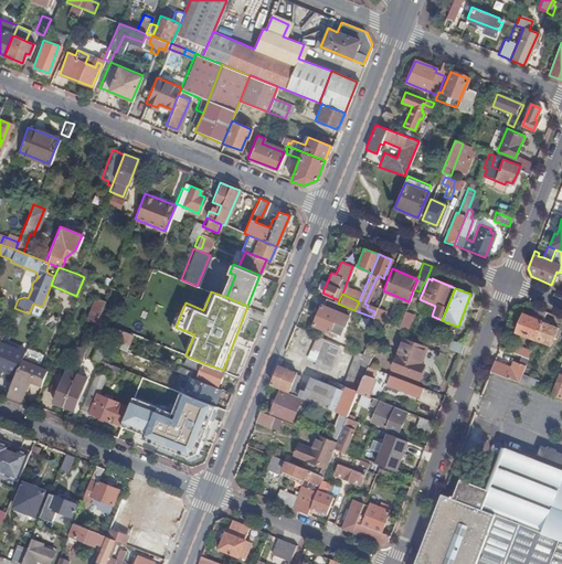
[(96,322),(105,300),(94,297),(85,319),(96,322)]
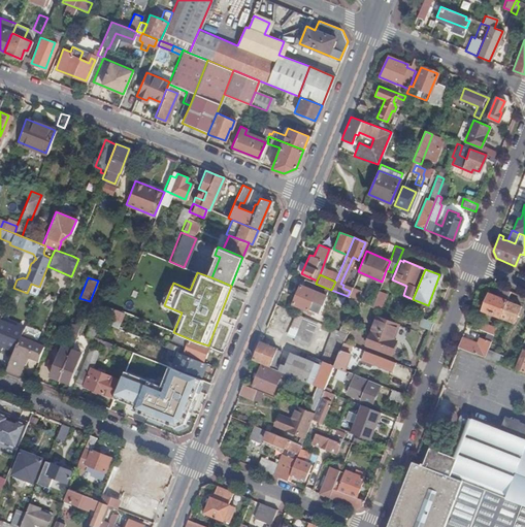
[(319,314),(327,292),(299,282),(291,303),(319,314)]
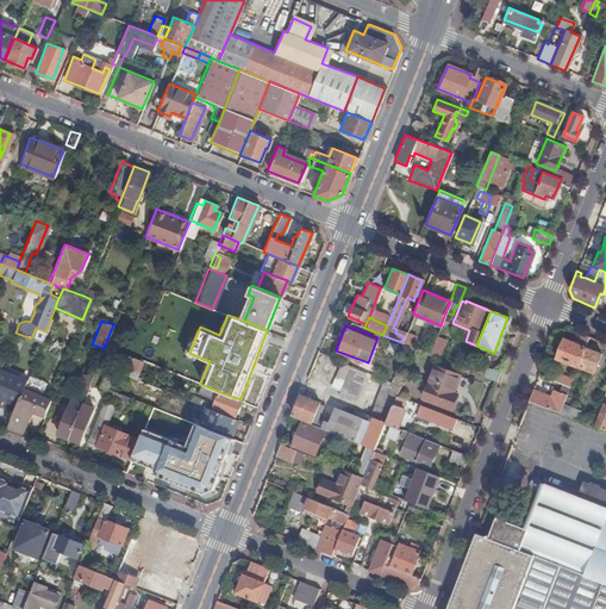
[(588,336),(578,333),(573,343),(570,342),(563,339),(556,358),(576,366),(585,345),(588,336)]
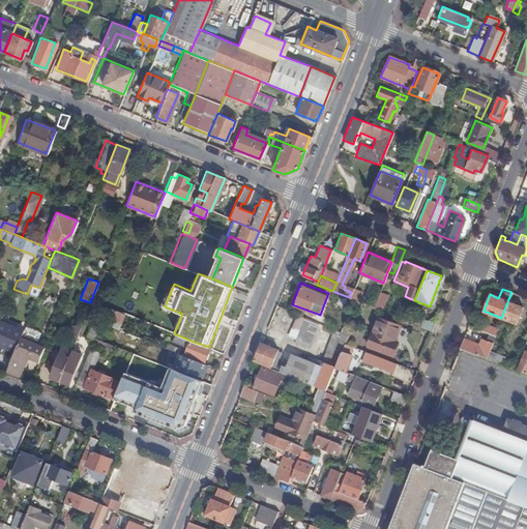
[(373,307),(379,311),(385,294),(379,292),(373,307)]
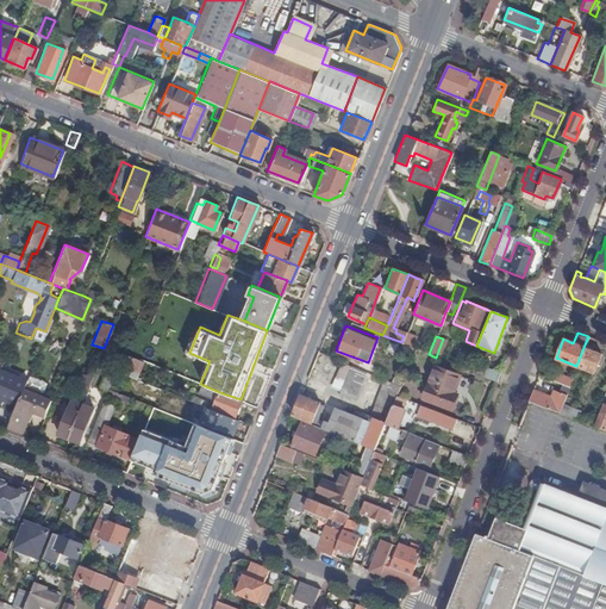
[(585,345),(576,366),(592,372),(599,353),(591,349),(592,347),(585,345)]
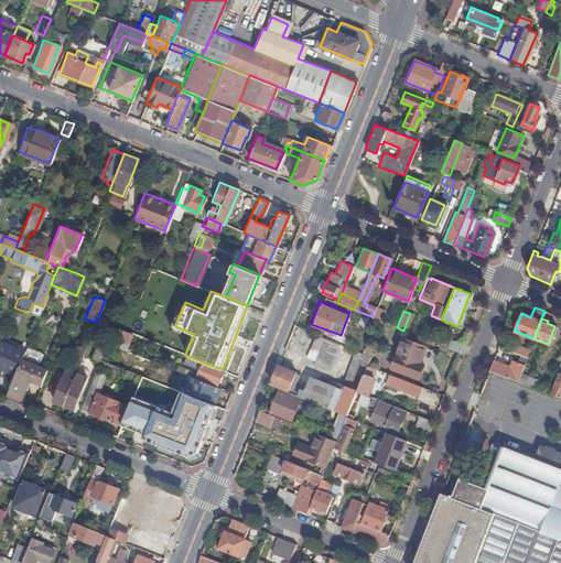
[(111,345),(125,350),(131,334),(112,326),(108,335),(115,337),(111,345)]
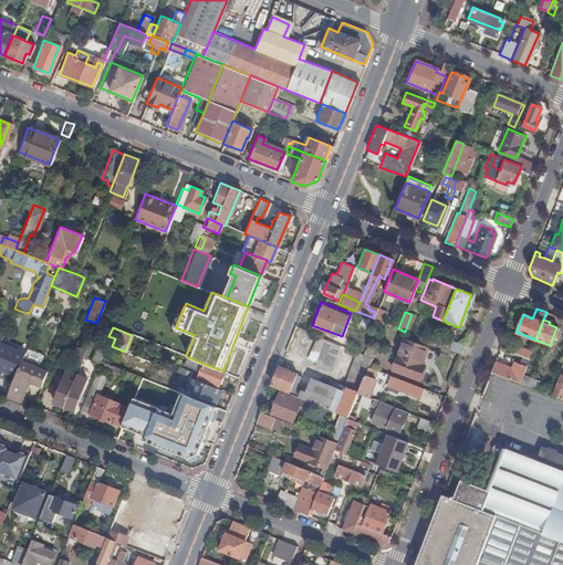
[(434,343),(448,348),(451,339),(438,334),(434,343)]
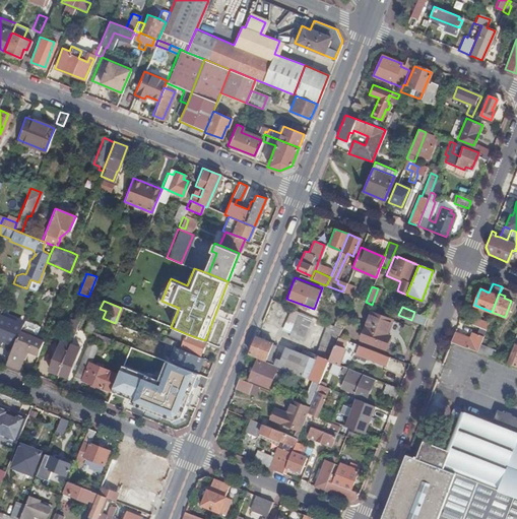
[(287,309),(280,332),(303,339),(310,316),(287,309)]
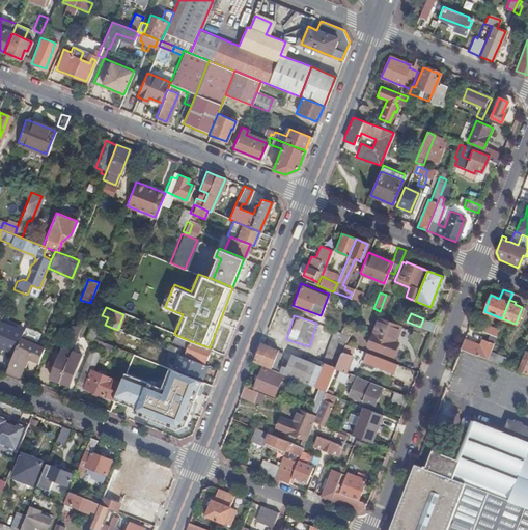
[(393,341),(399,326),(379,318),(367,346),(392,356),(397,343),(393,341)]
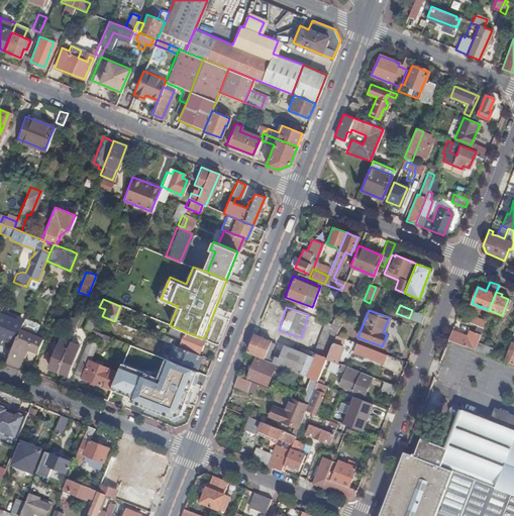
[(0,336),(13,342),(21,322),(0,313),(0,336)]
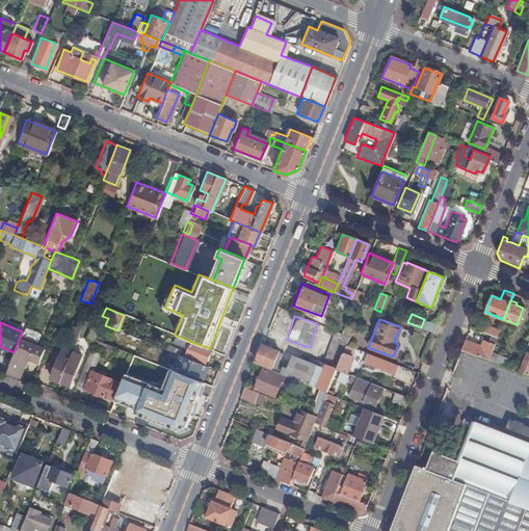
[(77,336),(91,342),(93,339),(97,328),(83,322),(77,336)]
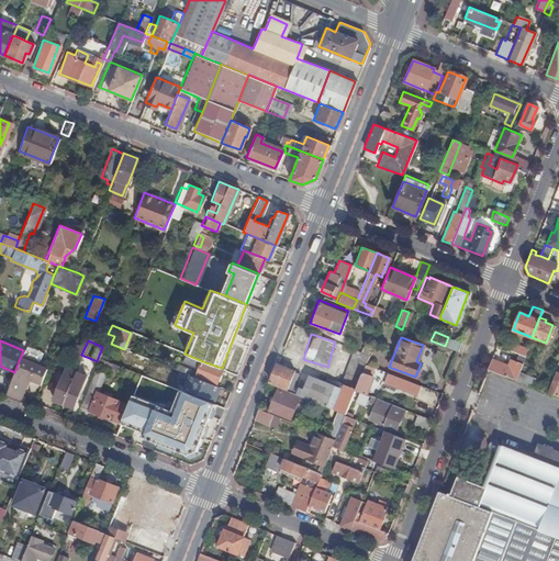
[(517,354),(524,357),(527,348),(511,343),(509,349),(517,354)]
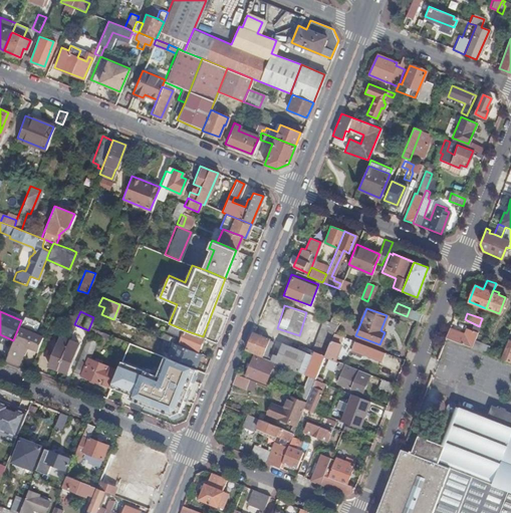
[(13,340),(6,358),(17,363),(24,345),(36,350),(42,335),(33,332),(37,322),(23,316),(21,320),(13,340)]
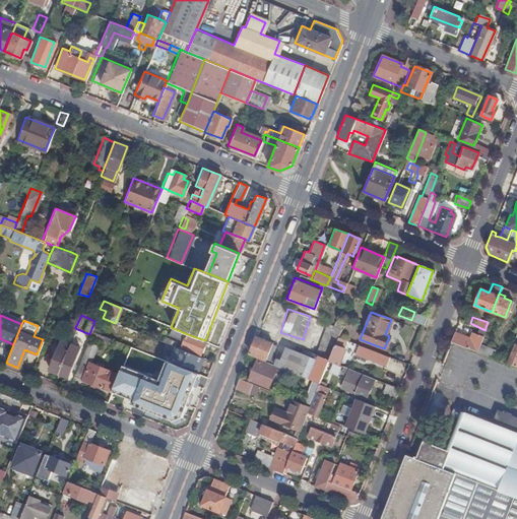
[(66,334),(72,336),(75,328),(69,326),(66,334)]
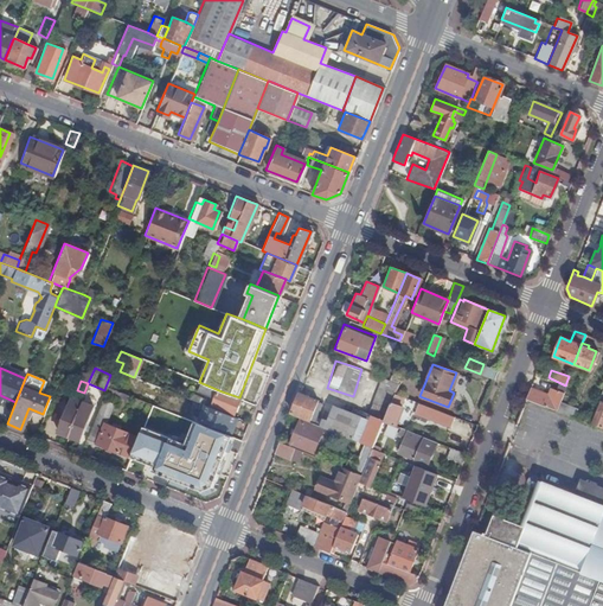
[(232,413),(239,397),(222,391),(199,382),(196,391),(212,399),(210,403),(232,413)]
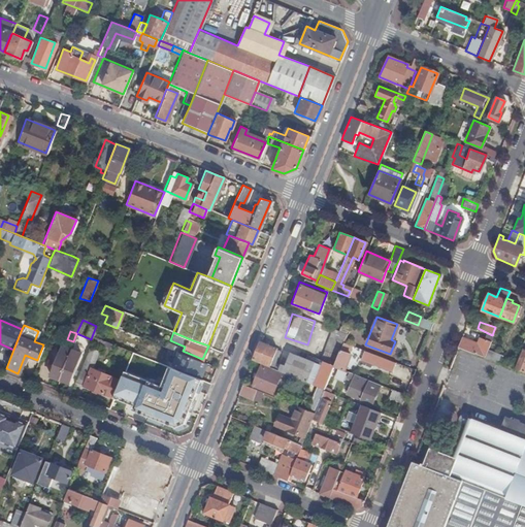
[(486,332),(484,339),(480,337),(478,343),(460,336),(456,347),(484,357),(486,350),(492,335),(486,332)]
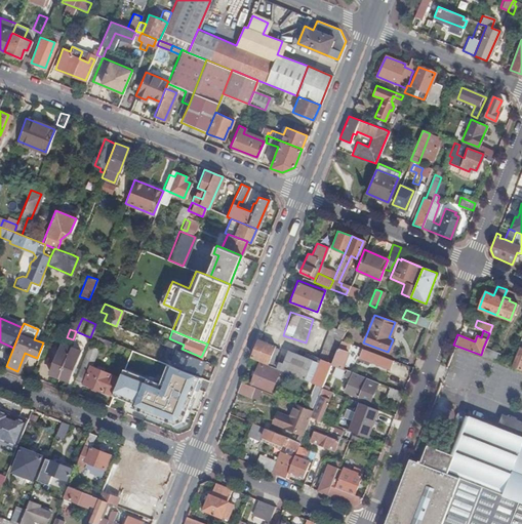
[(521,331),(509,366),(521,371),(521,348),(520,348),(521,341),(521,331)]
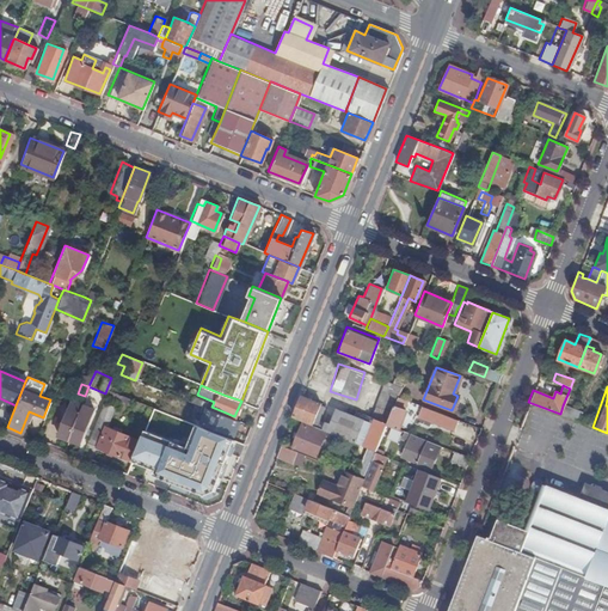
[(130,399),(115,393),(114,396),(117,398),(116,398),(129,403),(130,399)]
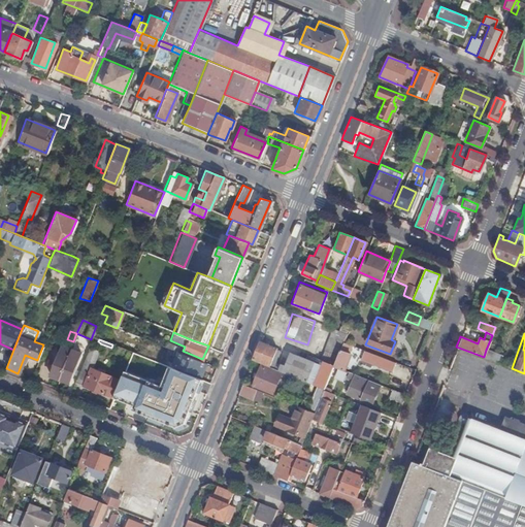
[(251,359),(270,366),(277,347),(258,339),(251,359)]
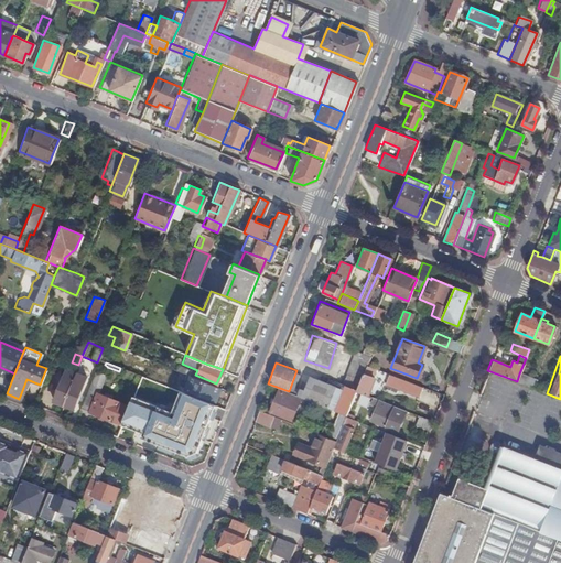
[(366,365),(355,391),(365,394),(373,377),(370,376),(374,368),(366,365)]
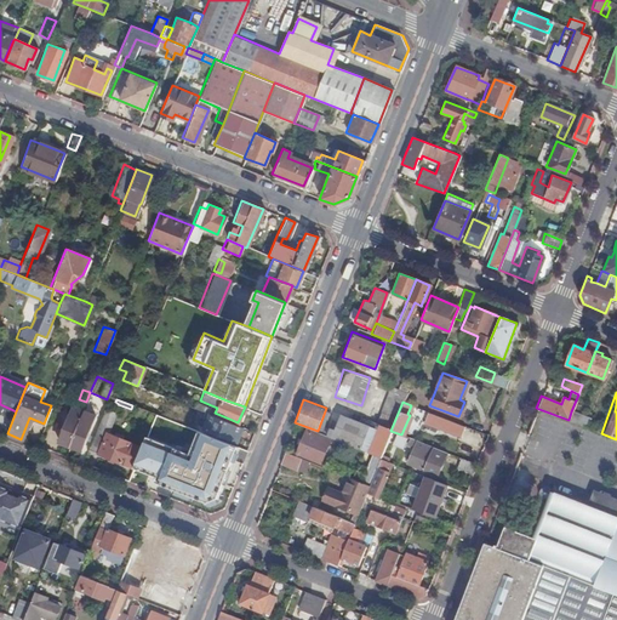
[(57,442),(68,447),(83,411),(72,407),(57,442)]
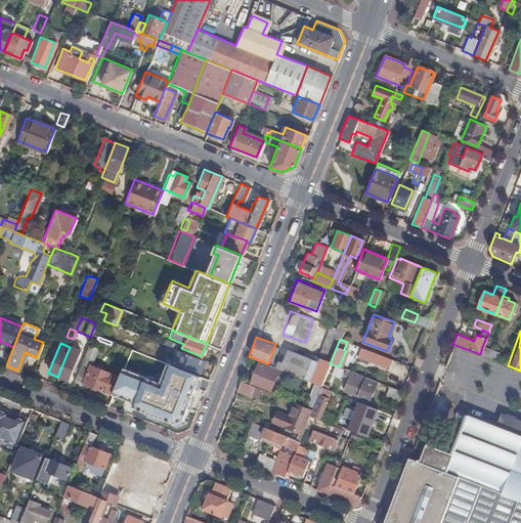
[(87,344),(73,379),(111,394),(117,381),(118,377),(88,365),(95,347),(87,344)]
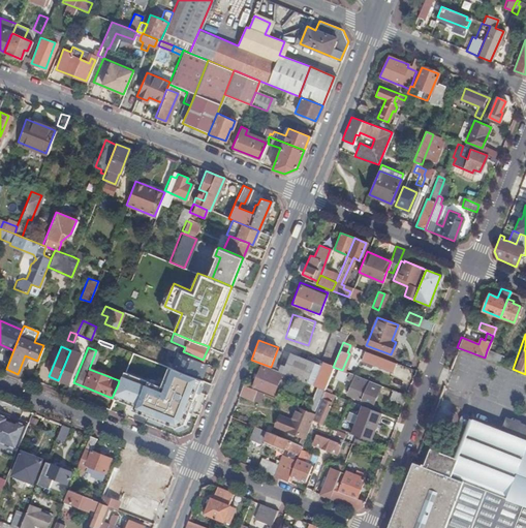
[(70,350),(58,380),(67,383),(80,352),(70,349),(70,350)]
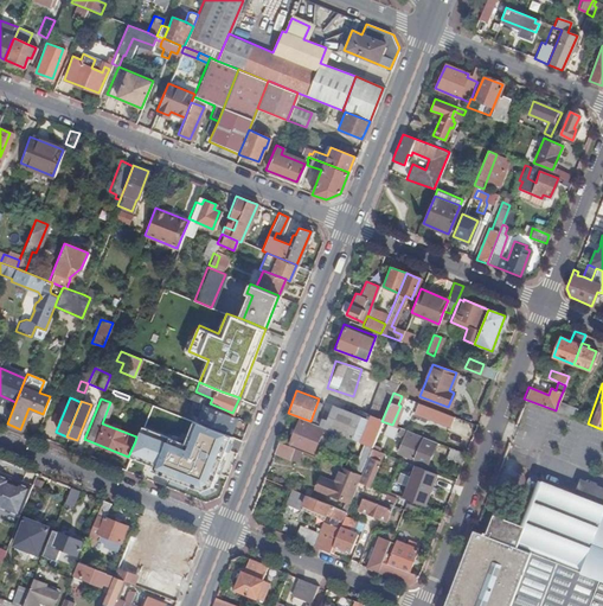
[(209,484),(229,433),(198,420),(151,402),(136,437),(135,441),(128,457),(204,486),(209,484)]
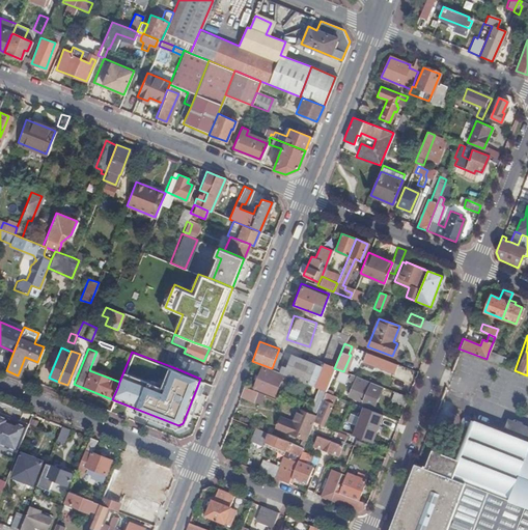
[(391,372),(395,363),(365,352),(361,361),(391,372)]
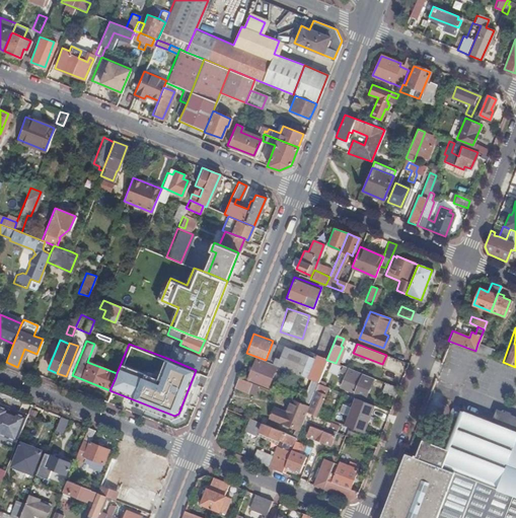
[(477,344),(475,351),(490,357),(493,350),(477,344)]
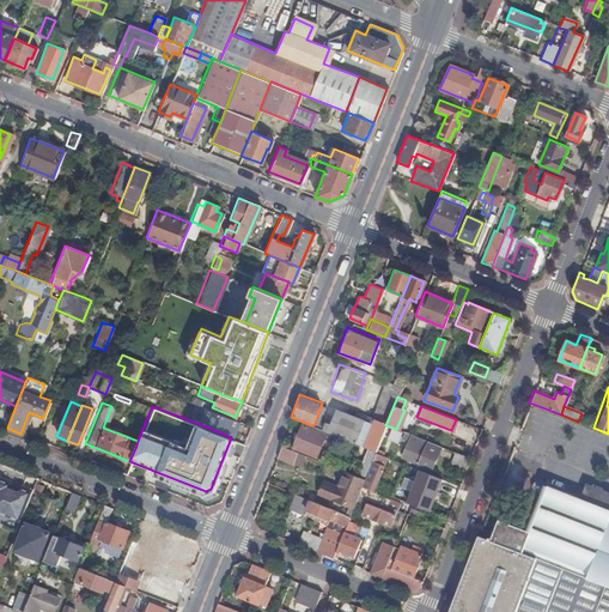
[(231,437),(237,422),(206,408),(200,424),(231,437)]
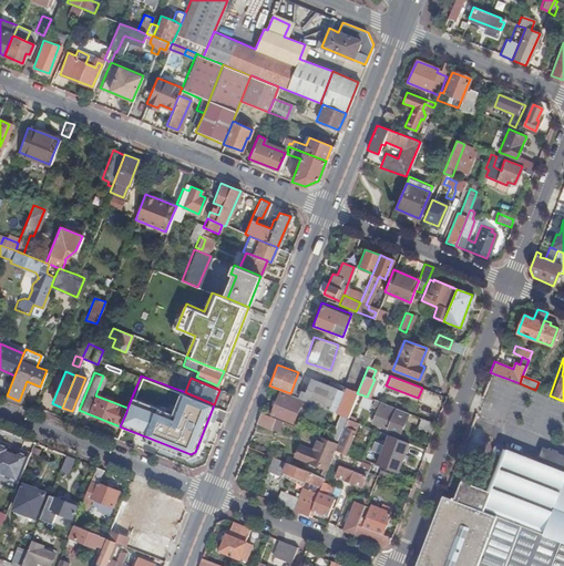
[(268,415),(294,423),(301,399),(276,390),(268,415)]
